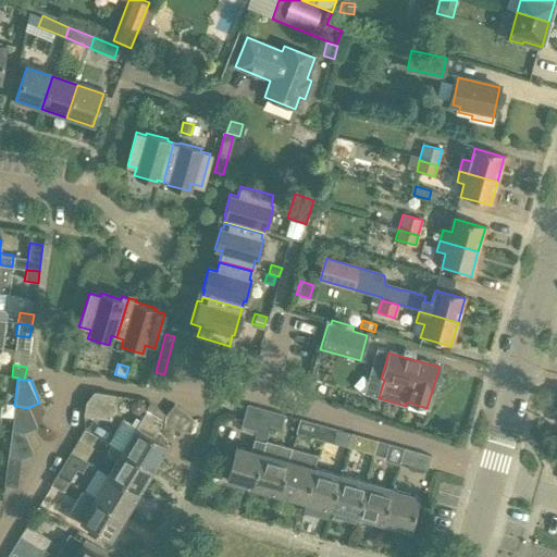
[(82,418),(83,418),(109,421),(112,397),(93,394),(84,404),(82,418)]
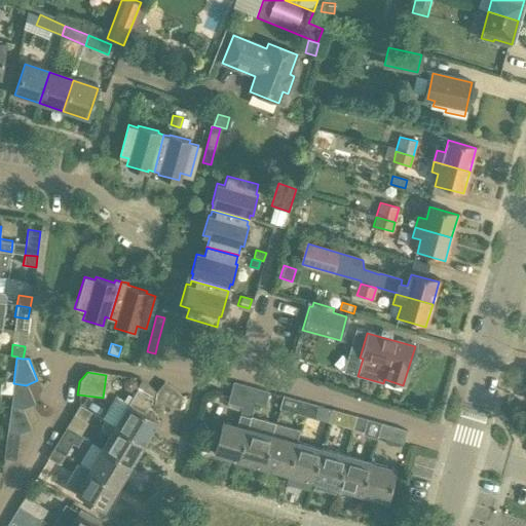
[(122,381),(123,388),(129,391),(136,388),(136,380),(129,377),(122,381)]
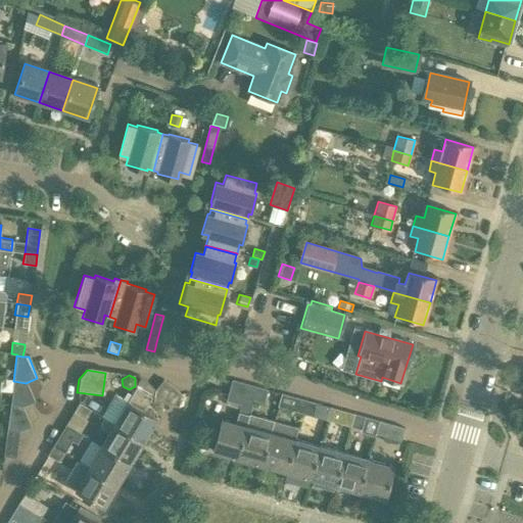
[(163,379),(155,389),(153,401),(180,406),(182,393),(163,379)]
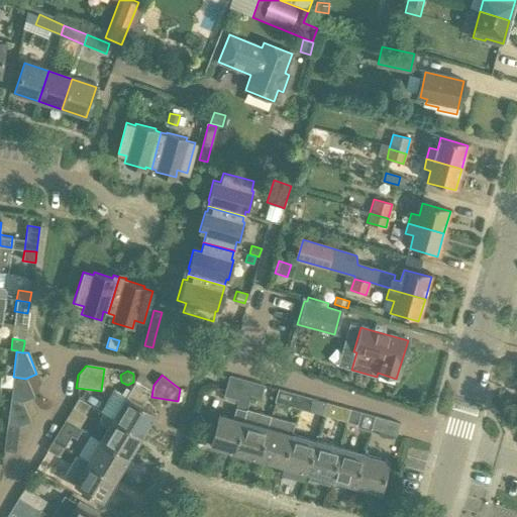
[(223,396),(237,400),(248,403),(250,395),(254,382),(229,375),(223,396)]
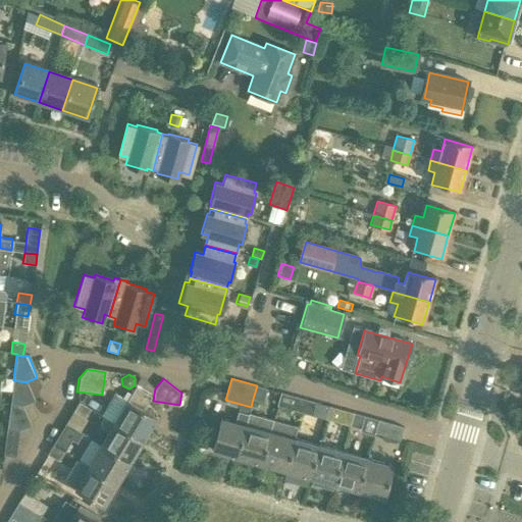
[(21,408),(34,402),(25,382),(13,380),(10,407),(21,408)]
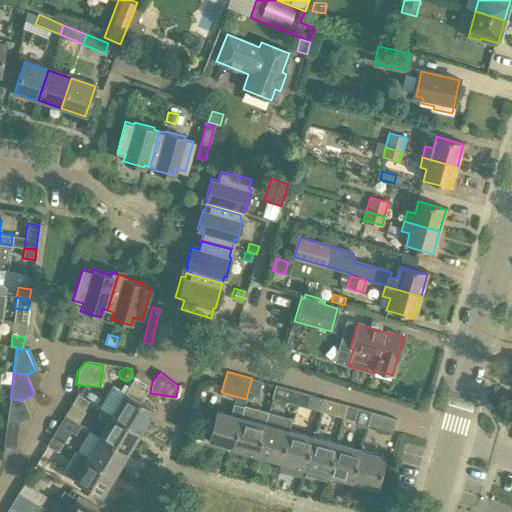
[(258,394),(262,381),(252,378),(248,391),(258,394)]
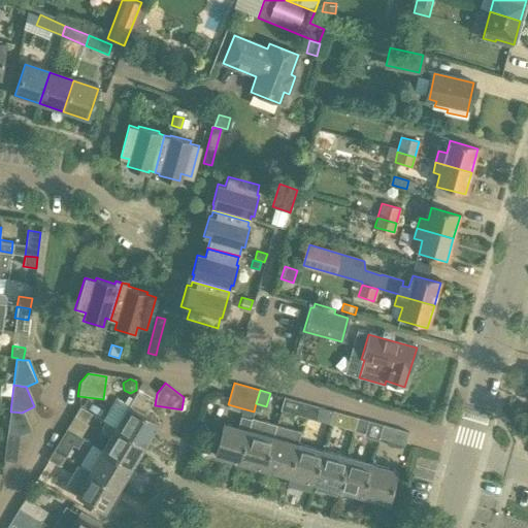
[(153,402),(137,393),(134,398),(128,395),(124,402),(116,397),(102,419),(104,421),(102,424),(143,448),(158,425),(143,417),(153,402)]
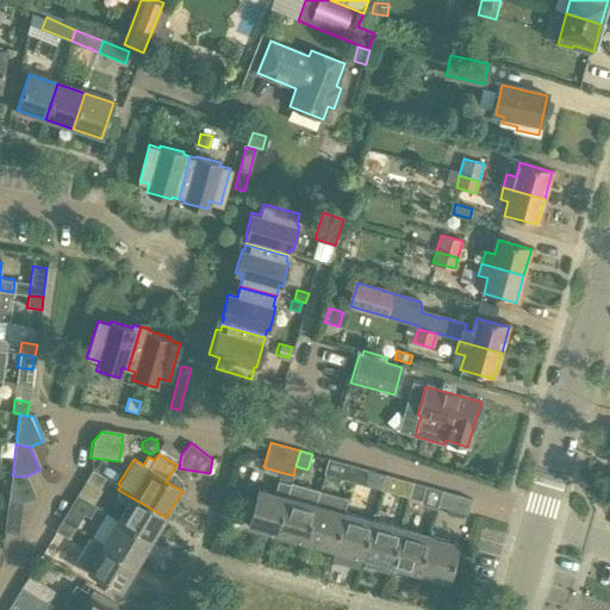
[(356,467),(328,459),(324,474),(352,481),(356,467)]
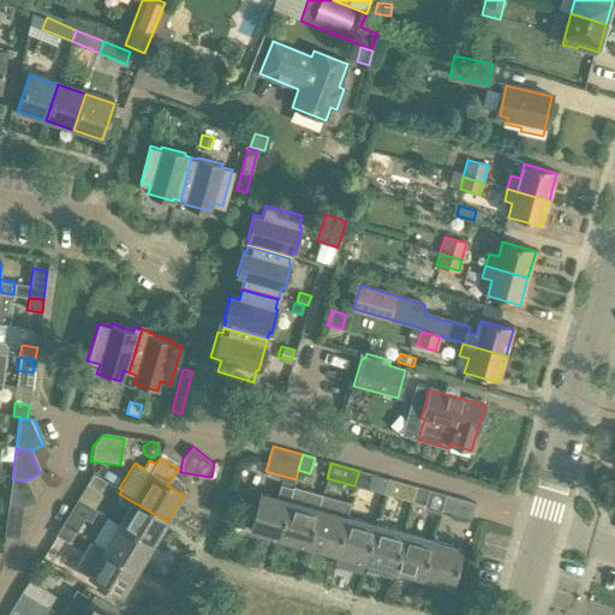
[(359,471),(354,485),(368,489),(371,475),(359,471)]
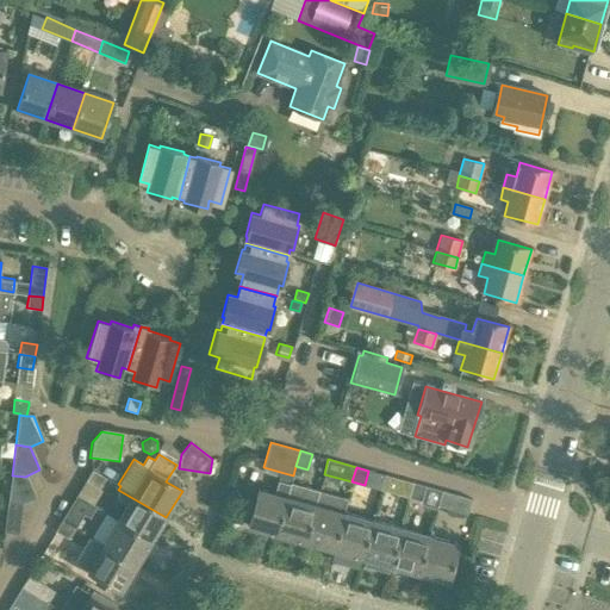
[(97,508),(97,505),(94,504),(103,490),(99,489),(106,478),(93,470),(76,496),(97,508)]
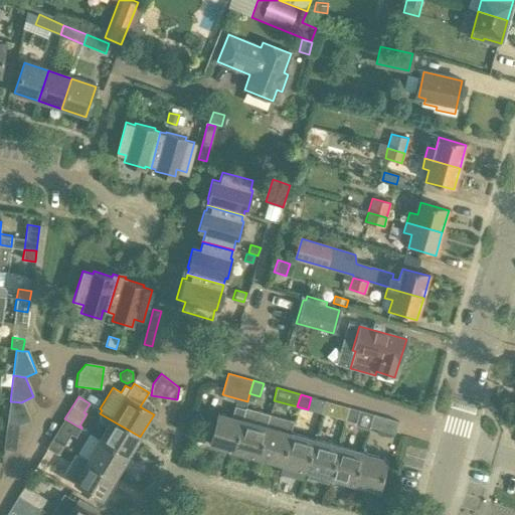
[(207,447),(232,454),(245,406),(247,401),(236,398),(231,418),(216,414),(207,447)]
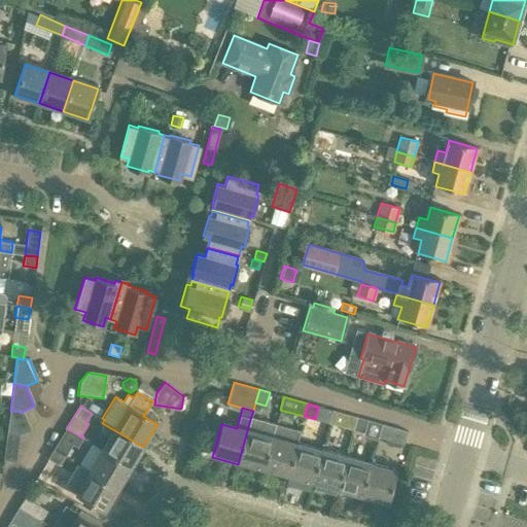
[(19,437),(30,432),(22,412),(10,411),(7,435),(19,437)]
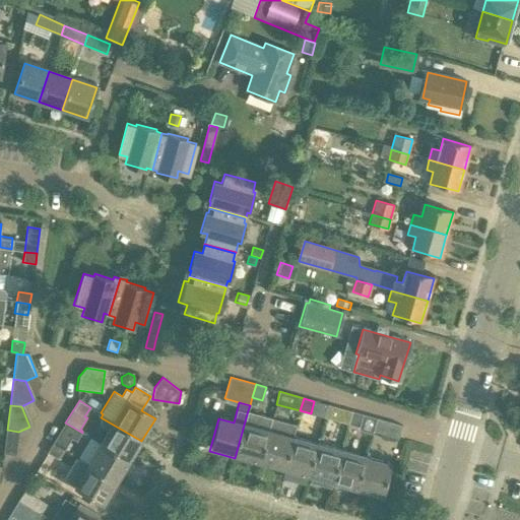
[(352,411),(342,408),(339,421),(348,425),(352,411)]
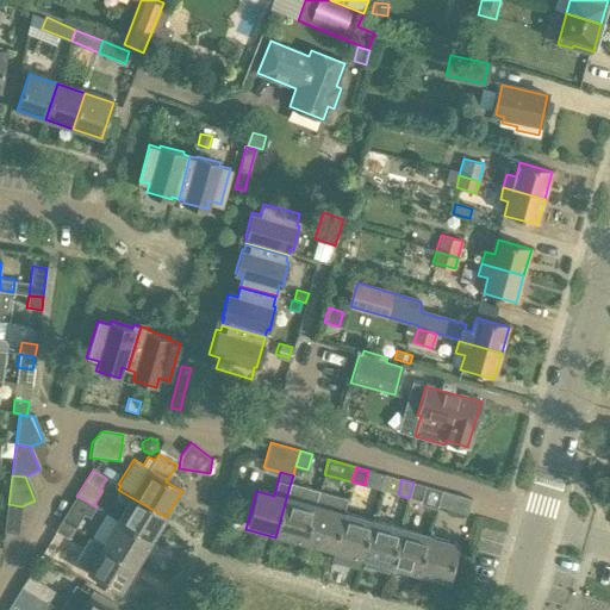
[(304,545),(319,490),(291,481),(275,537),(304,545)]
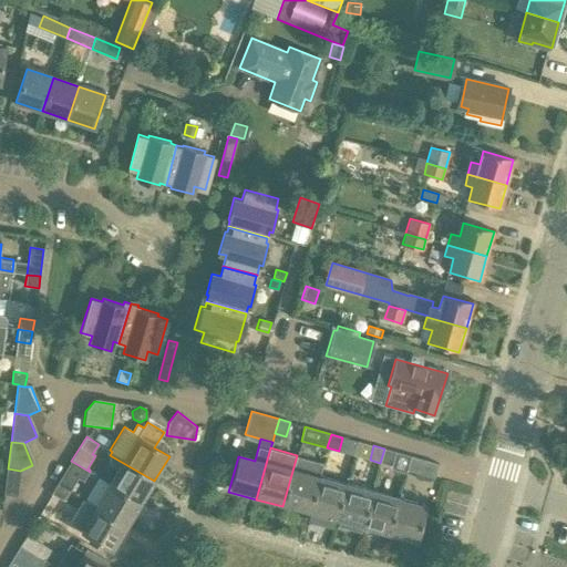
[(384,449),(380,463),(392,466),(391,468),(406,473),(406,471),(411,456),(384,449)]
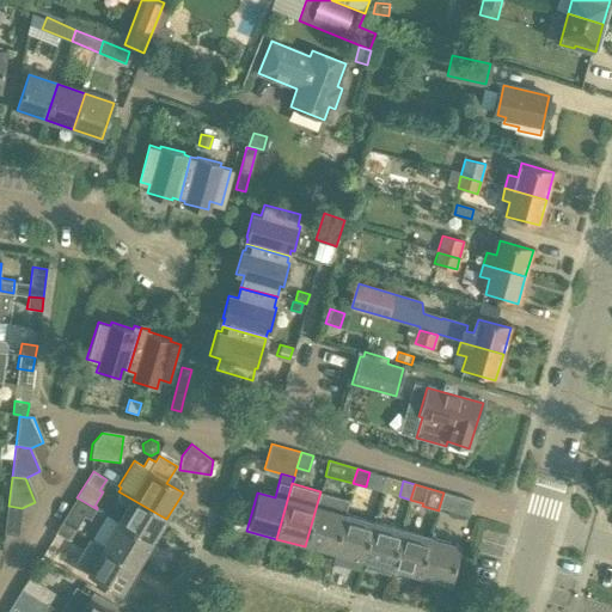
[(152,543),(166,519),(118,491),(116,495),(117,500),(127,507),(118,522),(152,543)]
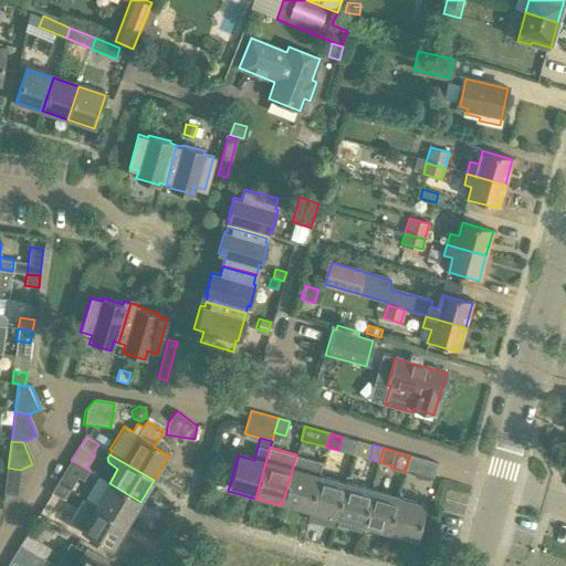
[(308,513),(318,478),(317,478),(322,461),(296,454),(282,505),(308,513)]
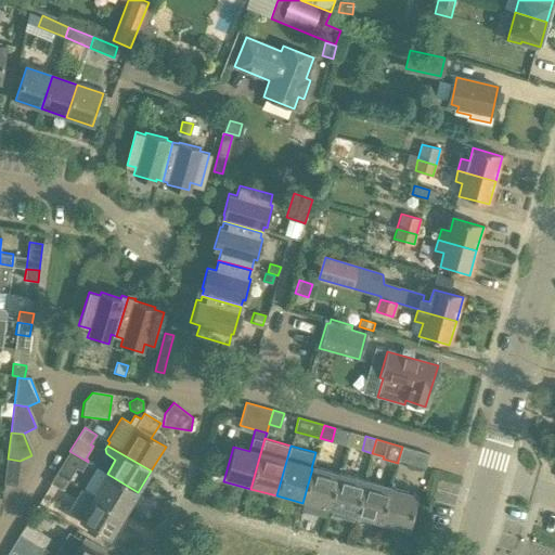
[(402,447),(398,461),(425,467),(429,454),(402,447)]
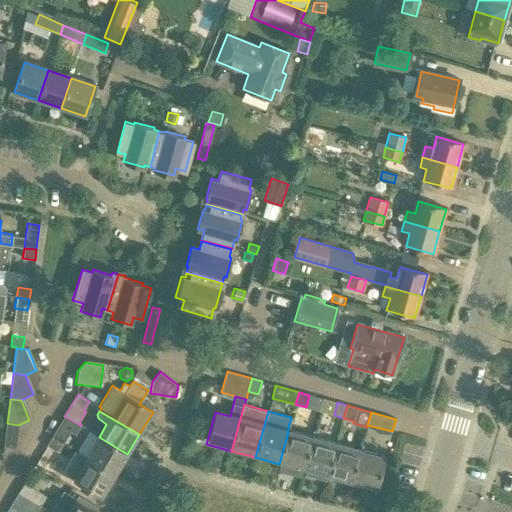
[(75,434),(81,426),(64,416),(52,437),(63,443),(70,431),(75,434)]
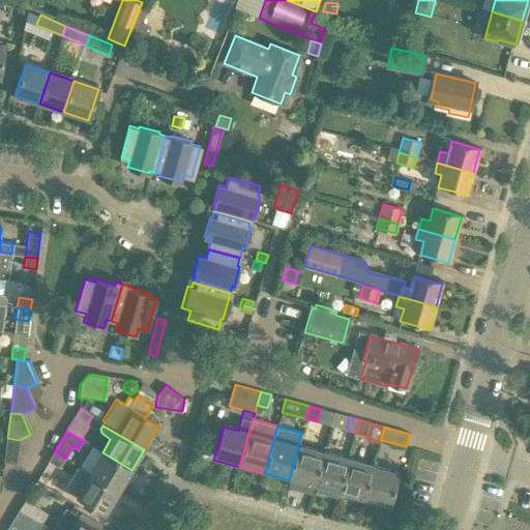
[(16,463),(19,440),(7,438),(4,462),(16,463)]
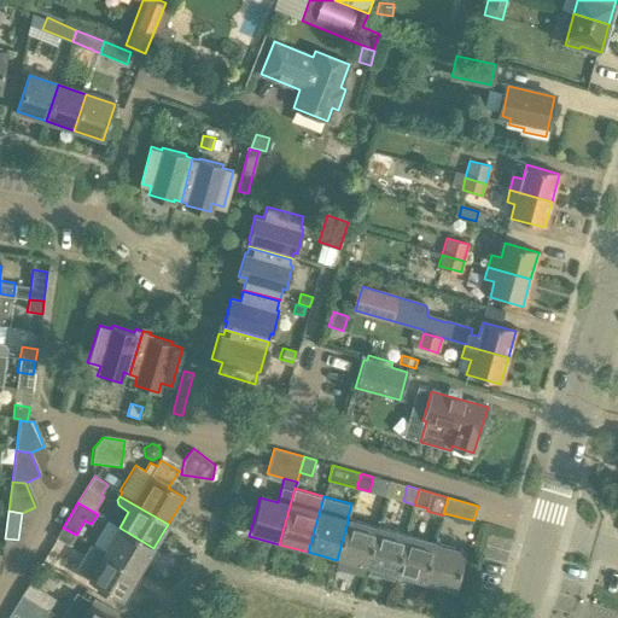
[(366,567),(377,529),(348,522),(337,560),(366,567)]
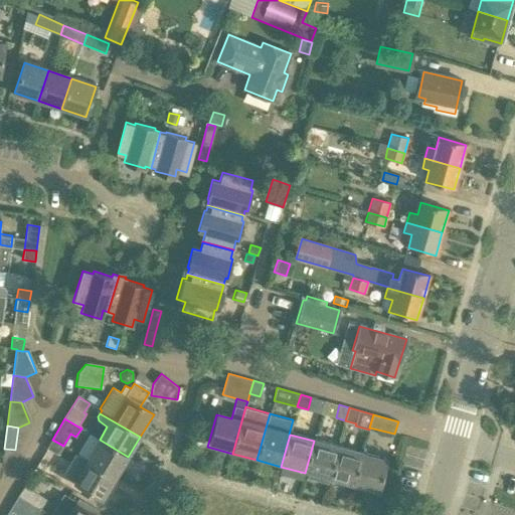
[(58,455),(63,446),(52,440),(46,448),(58,455)]
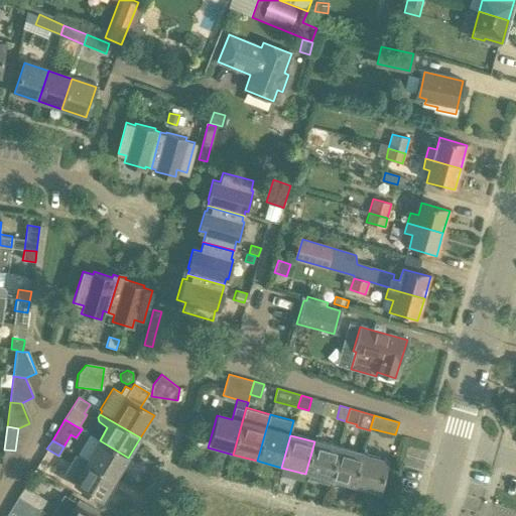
[(115,478),(128,458),(100,440),(87,460),(87,461),(115,478)]
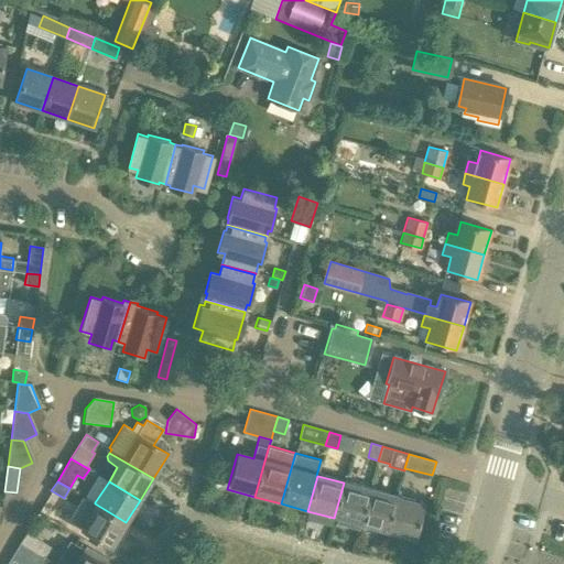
[(370,490),(344,483),(334,518),(337,519),(336,525),(348,529),(350,522),(360,525),(370,490)]
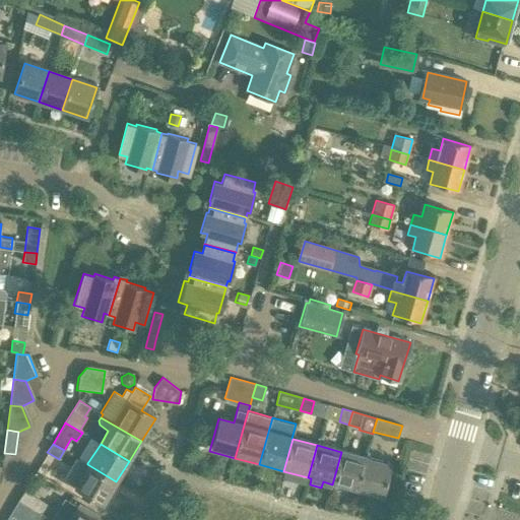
[(356,491),(366,459),(341,452),(332,484),(356,491)]
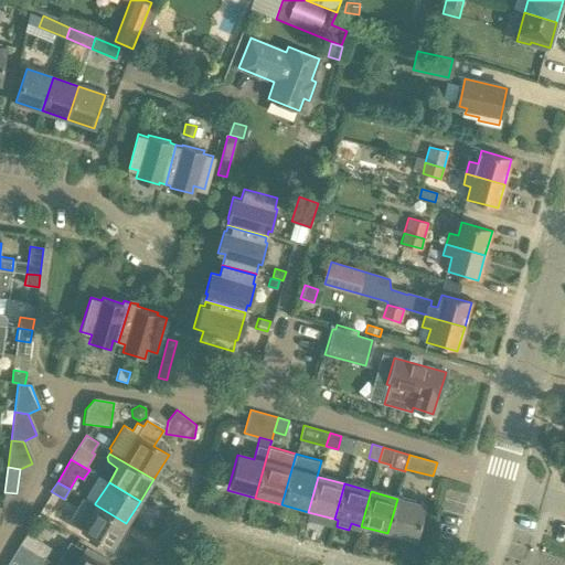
[(110,548),(126,523),(95,504),(95,503),(84,497),(68,522),(110,548)]
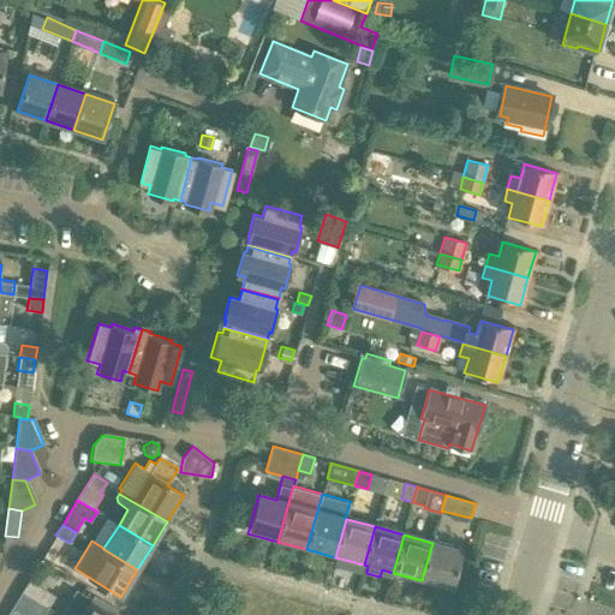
[(451,589),(461,550),(433,543),(422,580),(451,589)]
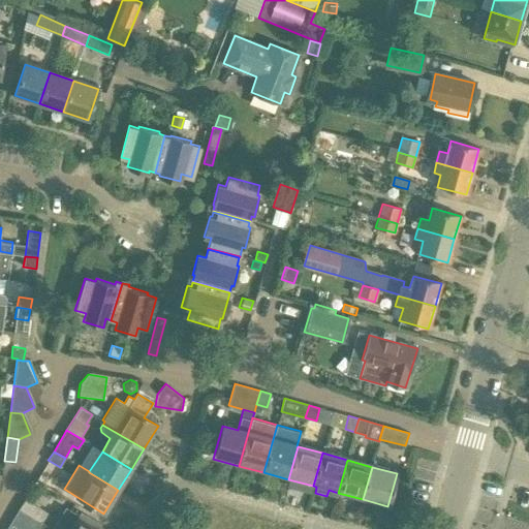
[(40,523),(48,511),(25,499),(19,509),(40,523)]
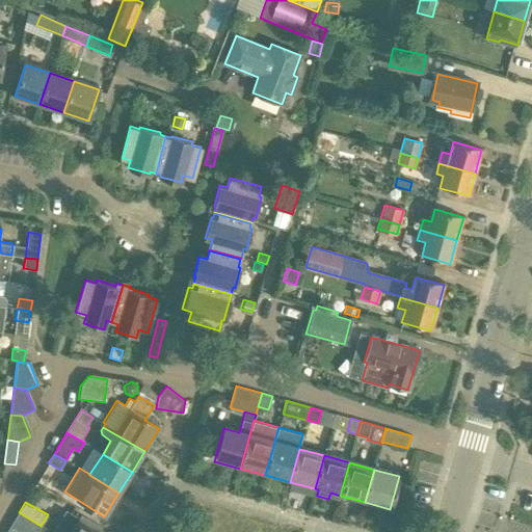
[(29,531),(36,531),(41,526),(19,512),(12,522),(29,531)]
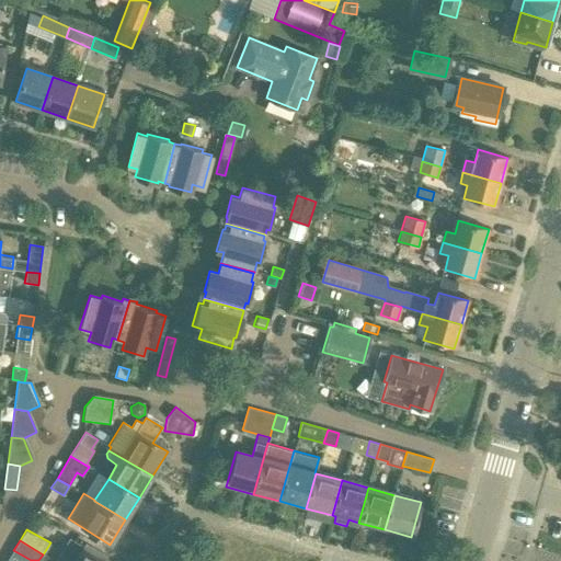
[(106,560),(81,546),(71,560),(106,560)]
